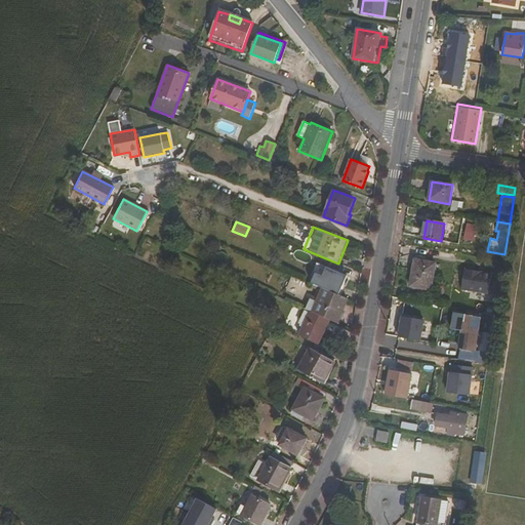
[(293,258),(310,263),(312,253),(295,249),(293,258)]
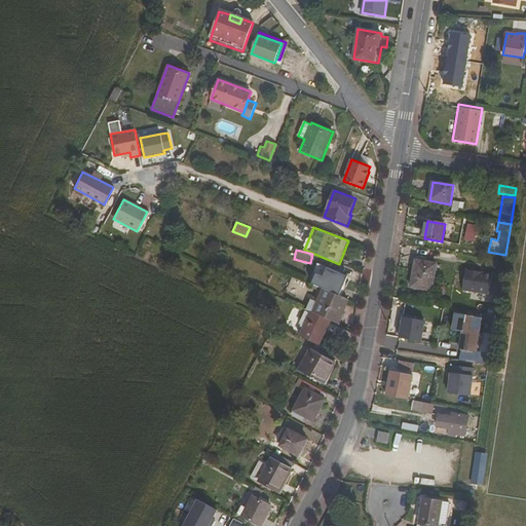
[(410,287),(431,291),(436,264),(415,260),(410,287)]
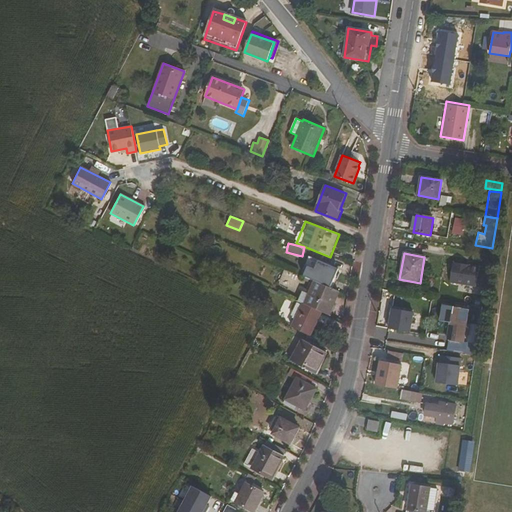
[(317,262),(311,260),(304,276),(315,281),(332,288),(340,269),(319,260),(317,262)]
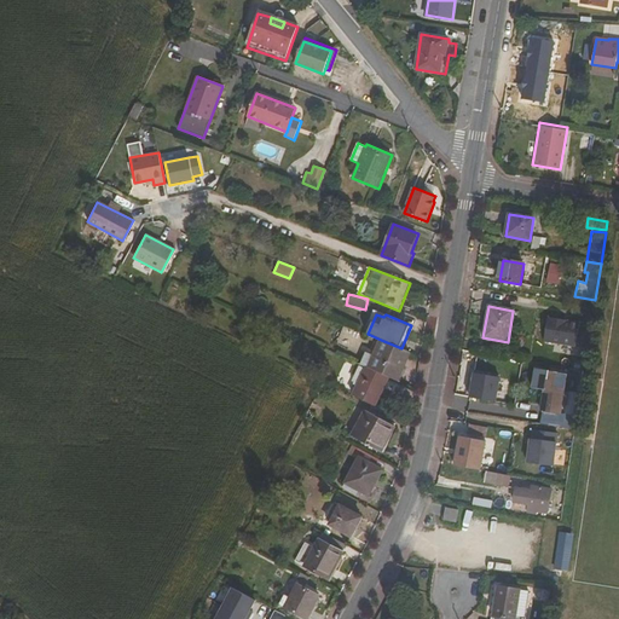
[(579,323),(548,317),(544,341),(576,347),(579,323)]
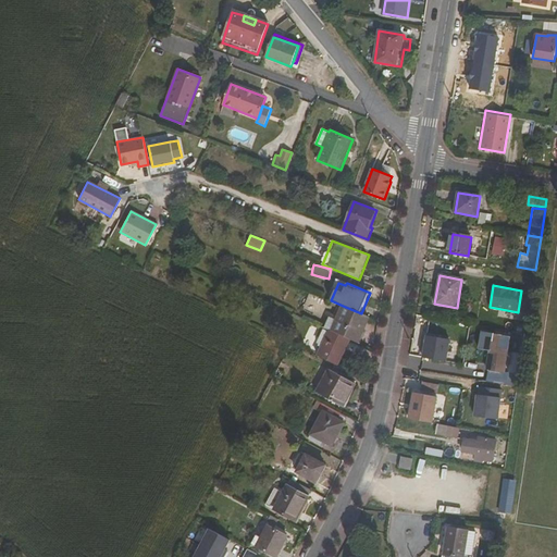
[(351,339),(358,343),(370,318),(361,313),(343,306),(332,331),(351,339)]
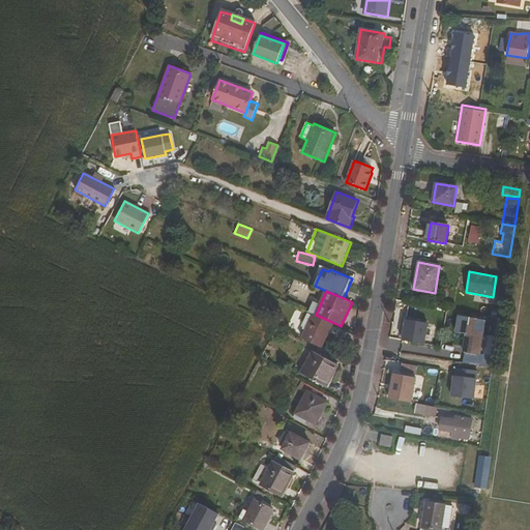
[(316,315),(314,314),(301,339),(322,349),(334,323),(316,315)]
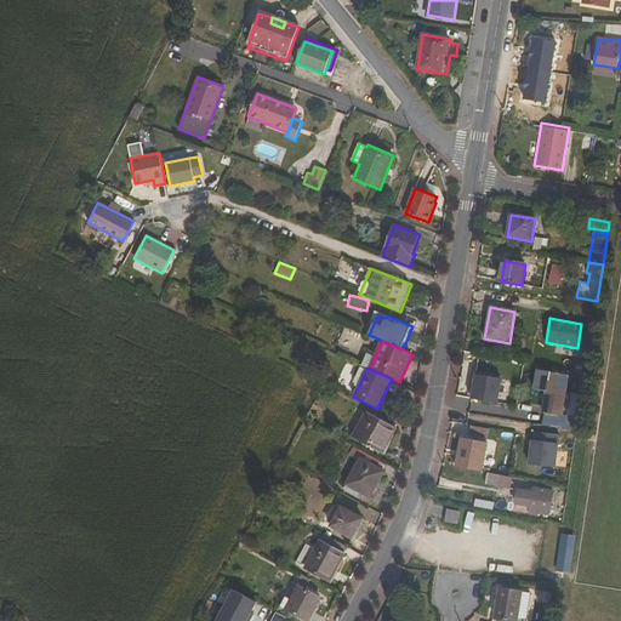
[(502,375),(474,371),(471,396),(497,400),(502,375)]
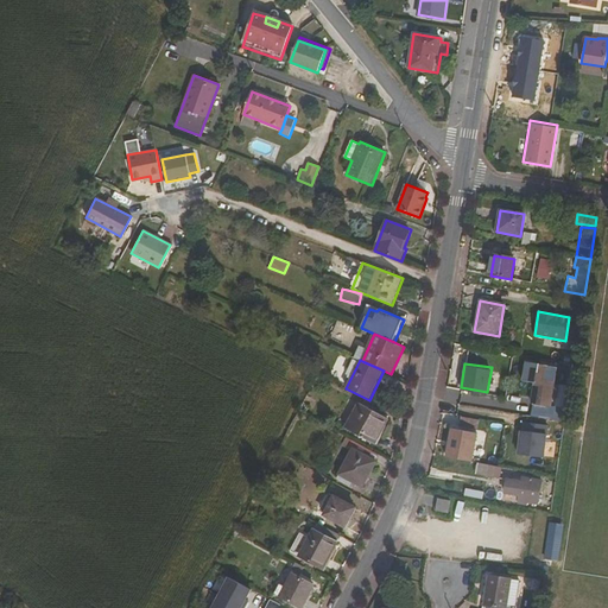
[(567,381),(563,380),(558,413),(565,415),(571,382),(574,365),(565,363),(564,372),(568,372),(567,381)]
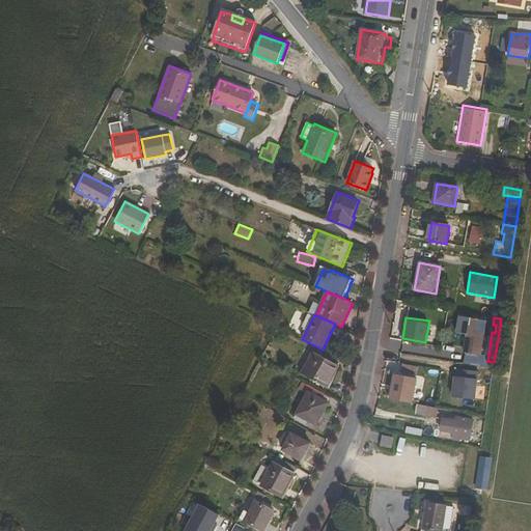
[(464,353),(480,355),(485,322),(470,318),(464,353)]
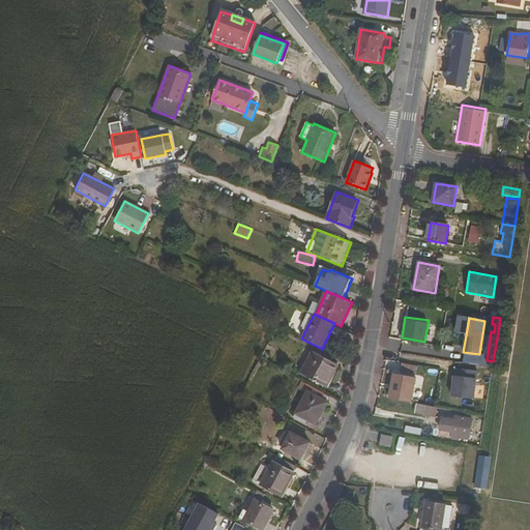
[(326,388),(339,366),(313,352),(300,374),(326,388)]
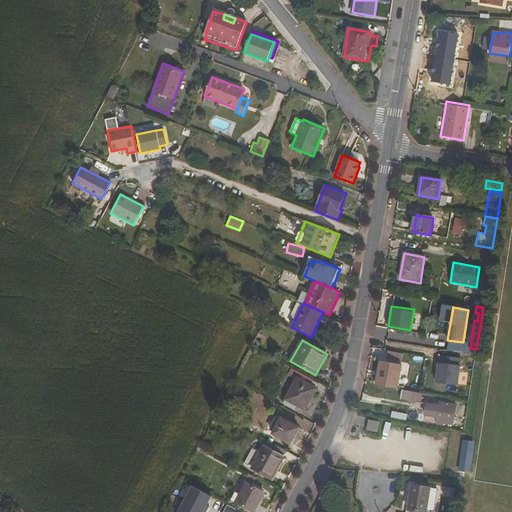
[(387,360),(401,362),(403,354),(388,351),(387,360)]
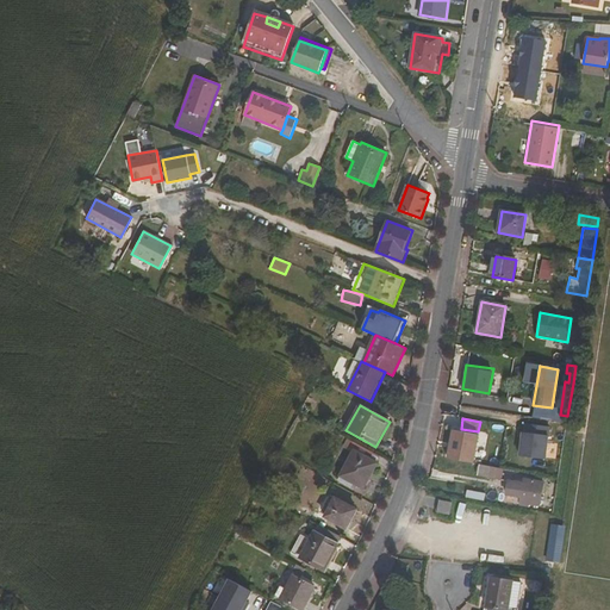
[(548,433),(521,429),(518,453),(546,456),(548,433)]
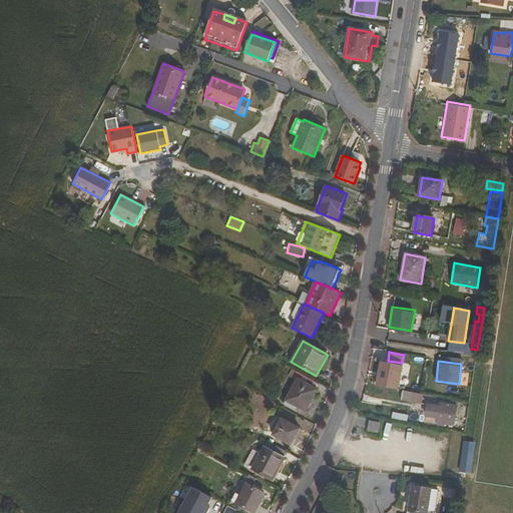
[(402,365),(381,362),(377,386),(398,389),(402,365)]
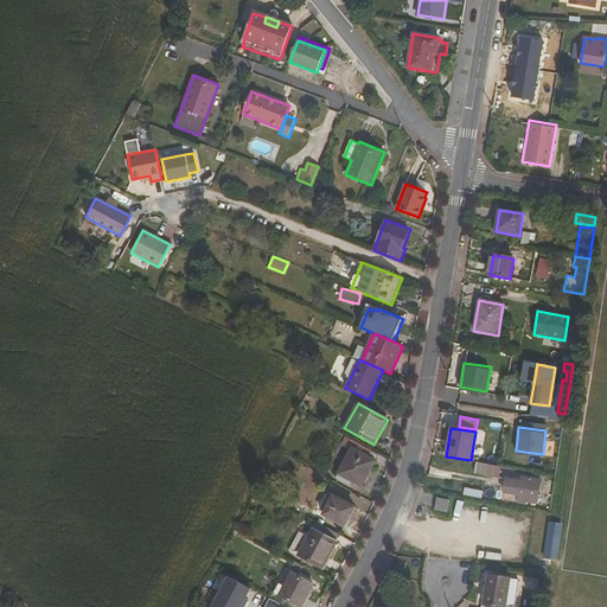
[(338,474),(362,487),(379,454),(356,441),(338,474)]
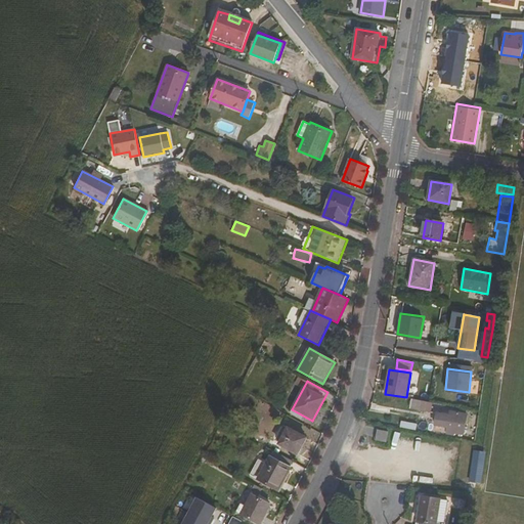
[(410,407),(432,411),(434,402),(411,398),(410,407)]
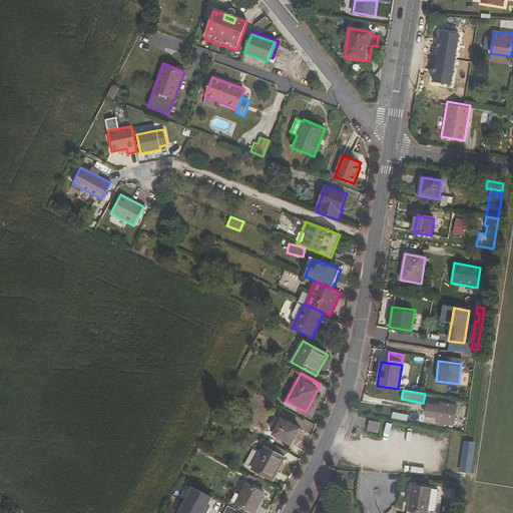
[(457,406),(440,403),(439,406),(428,404),(426,416),(437,418),(437,423),(454,426),(457,406)]
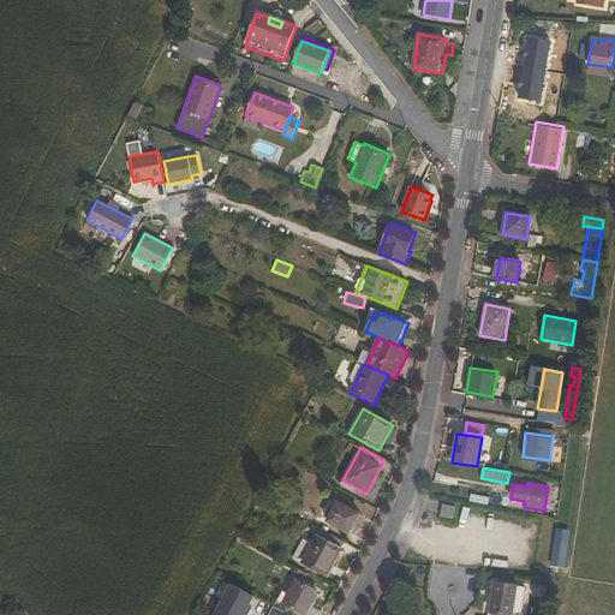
[(555,487),(551,502),(560,503),(562,488),(555,487)]
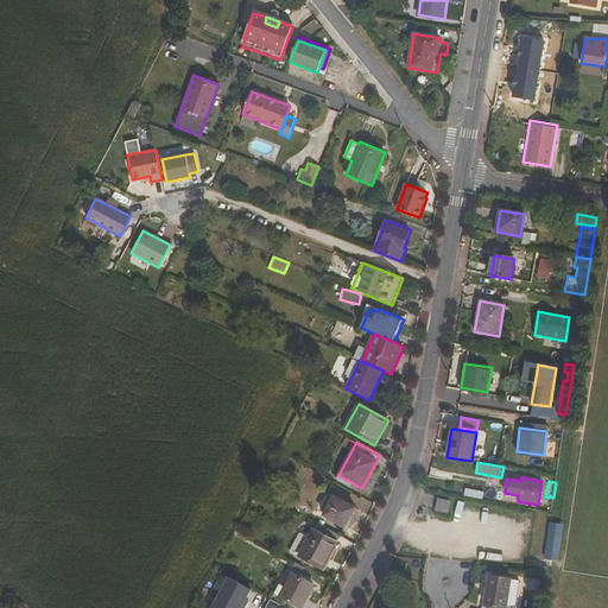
[(464,487),(463,495),(481,499),(483,491),(464,487)]
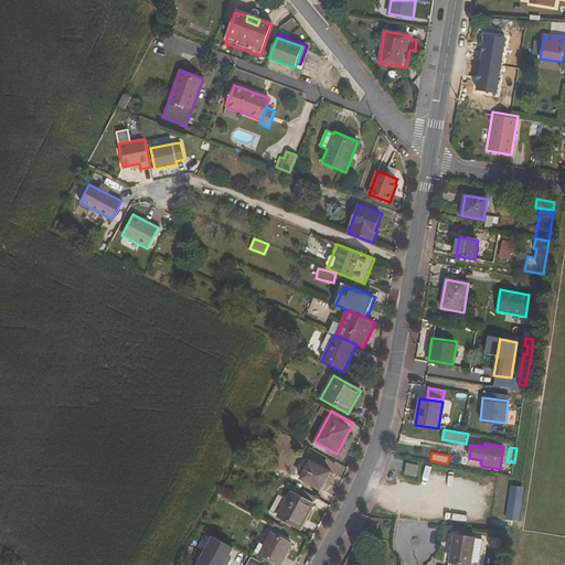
[(320,490),(330,472),(310,461),(300,479),(320,490)]
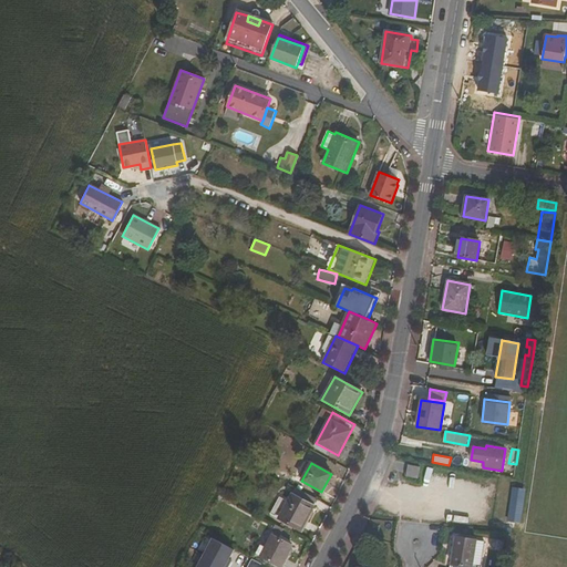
[(405,476),(418,478),(420,467),(409,465),(405,476)]
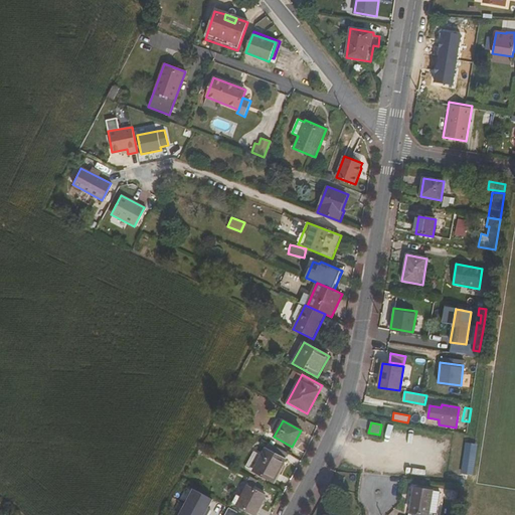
[(462,473),(469,474),(474,443),(467,442),(462,473)]
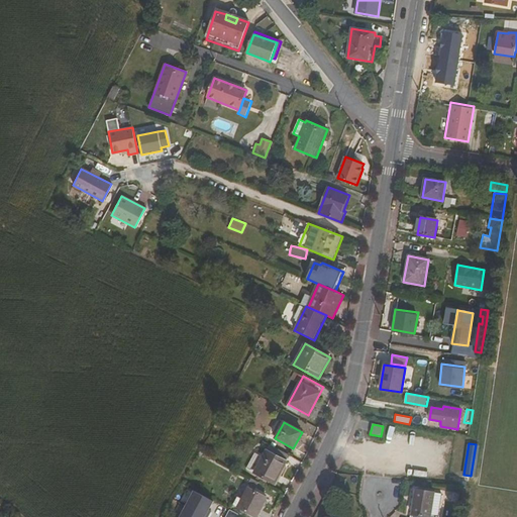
[(280,469),(283,471),(290,455),(270,445),(263,457),(255,453),(246,470),(273,483),(280,469)]
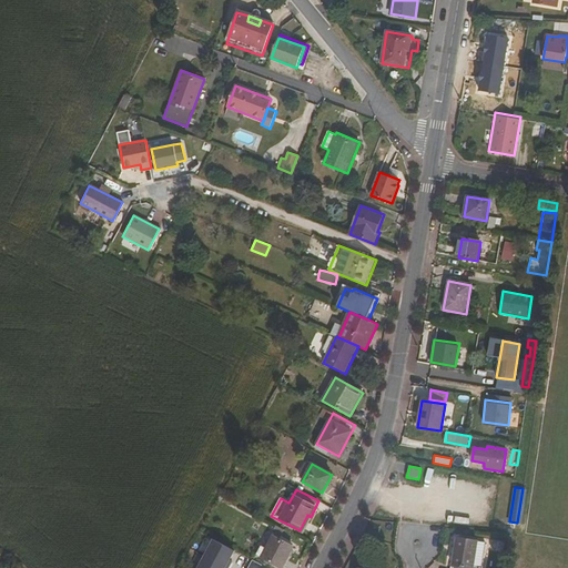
[(261,546),(256,555),(281,567),(293,547),(273,536),(266,548),(261,546)]
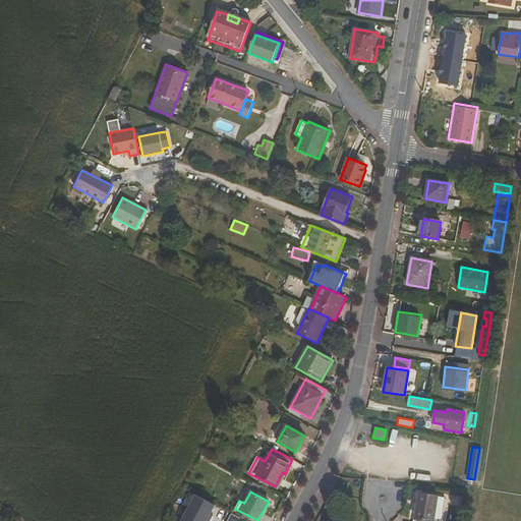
[(414,520),(433,520),(439,497),(419,494),(414,520)]
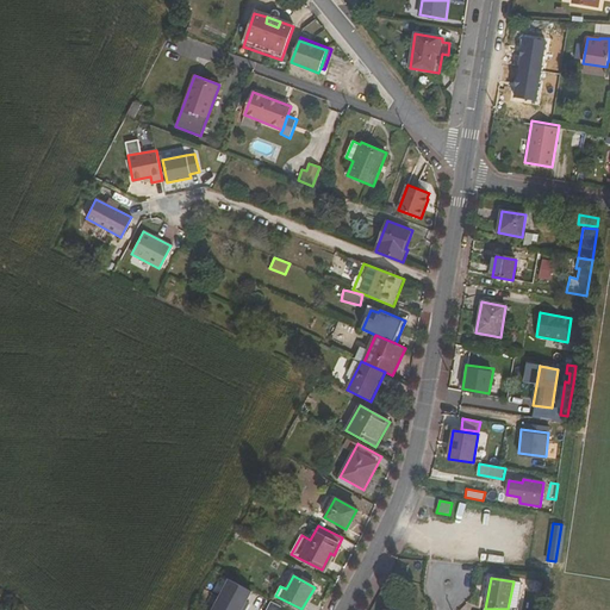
[(215,609),(219,609),(228,595),(218,590),(210,607),(215,609)]
